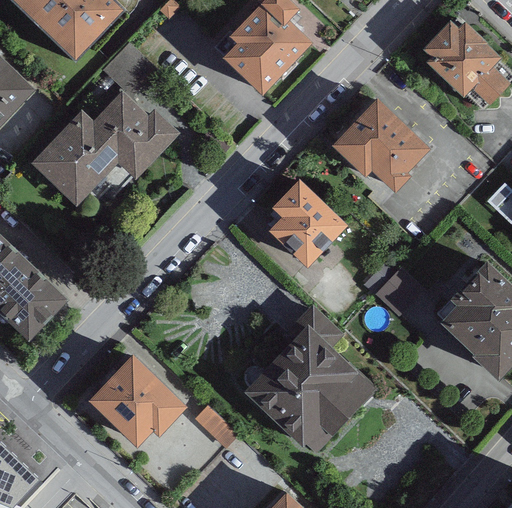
[(125,9),(115,0),(12,0),(76,61),(125,9)]
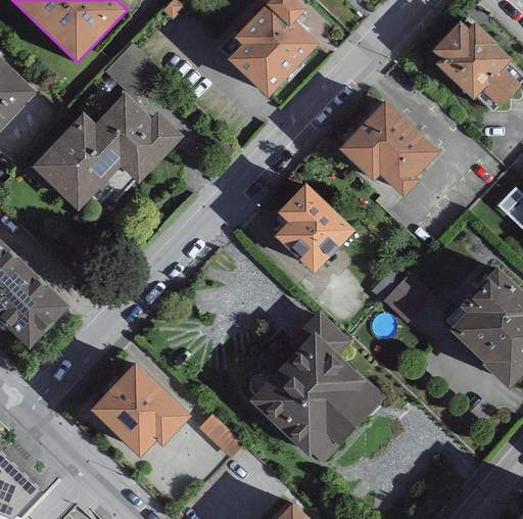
[(305,10),(294,0),(270,0),(233,39),(241,46),(229,60),(267,97),(318,44),(294,22),(305,10)]
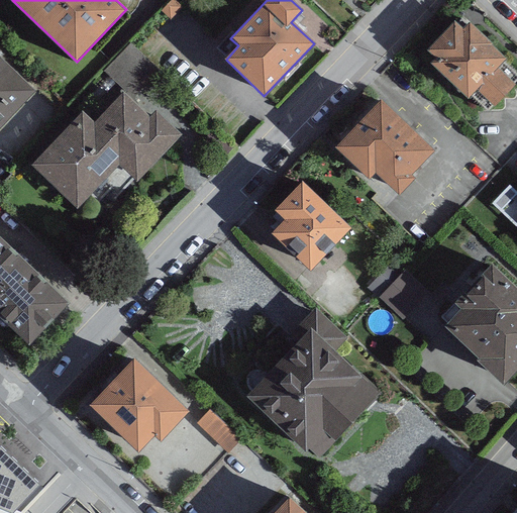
[(493,43),(470,20),(462,27),(455,20),(428,49),(435,57),(430,62),(469,98),(478,89),(495,105),(514,84),(497,68),(506,58),(492,44),(493,43)]
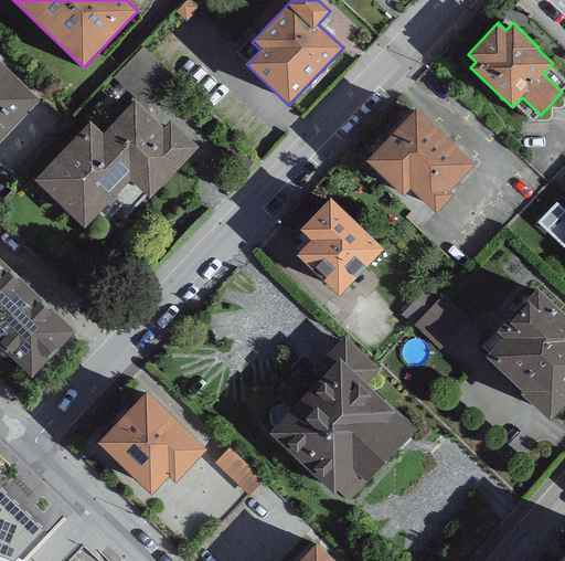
[(0,138),(38,99),(0,62),(0,138)]
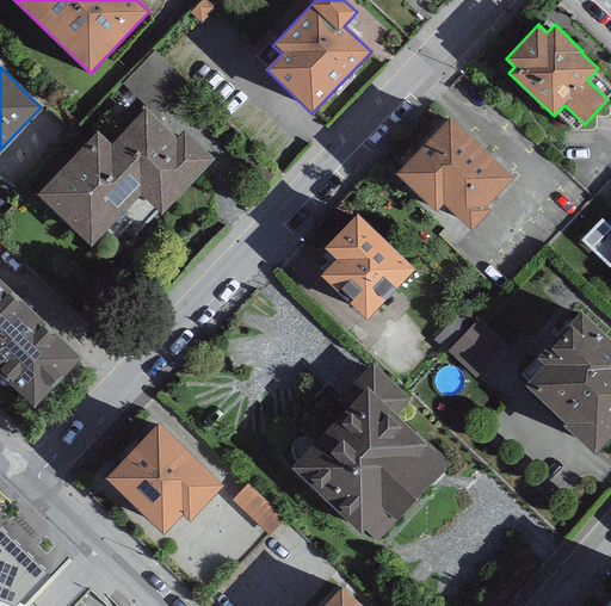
[(177,137),(146,107),(111,143),(98,130),(38,191),(91,242),(141,192),(161,212),(214,158),(185,129),(177,137)]
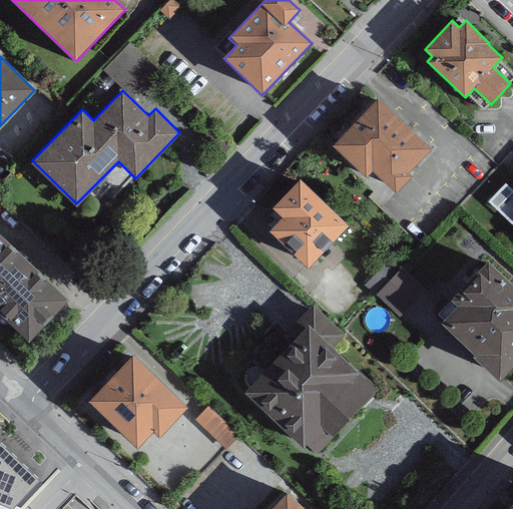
[(431,150),(379,99),(332,146),(365,179),(372,172),(395,194),(412,177),(408,173),(431,150)]
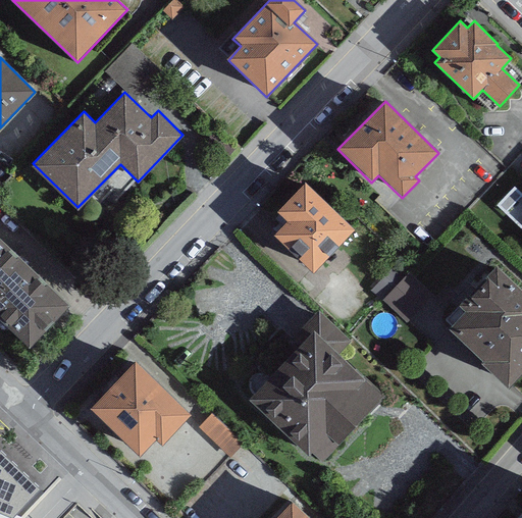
[(354,228),(304,183),(275,214),(285,223),(273,237),(312,272),(354,228)]
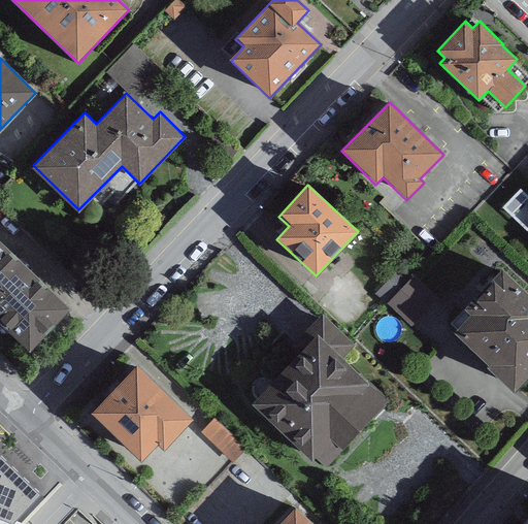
[(527,197),(521,191),(504,208),(527,230),(527,197)]
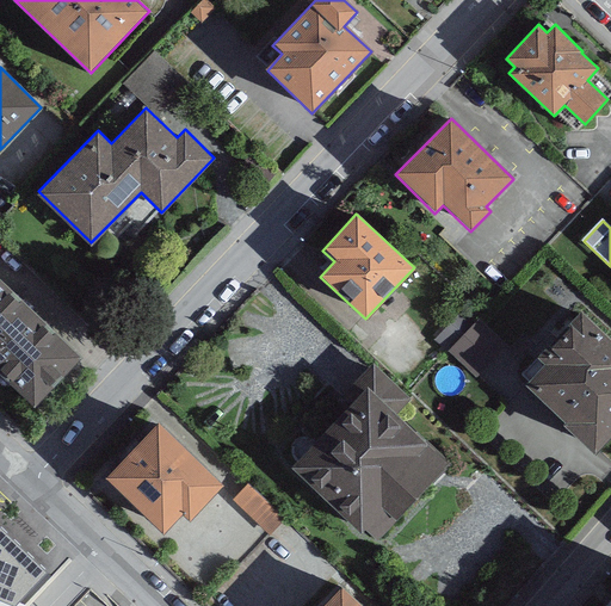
[(80,359),(0,282),(0,373),(35,407),(80,359)]
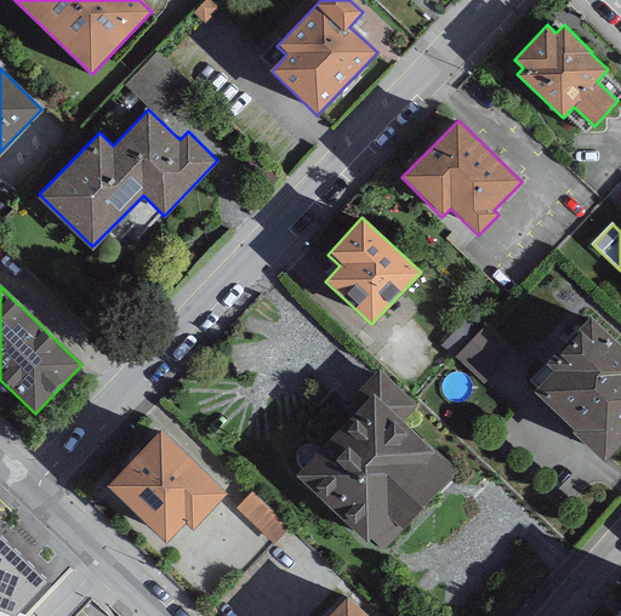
[(620,344),(590,317),(545,364),(553,372),(533,393),(605,461),(620,444),(620,344)]
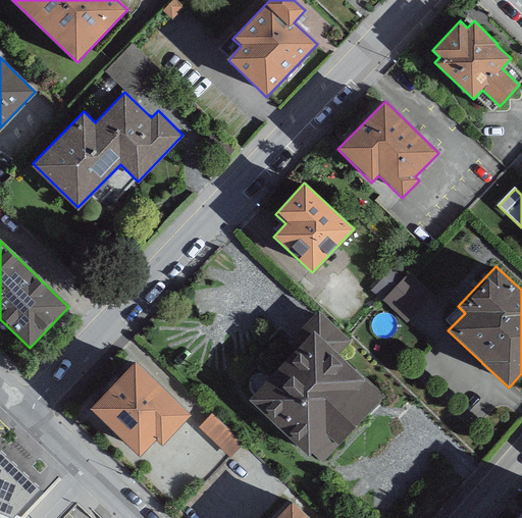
[(409,323),(434,295),(410,272),(383,301),(409,323)]
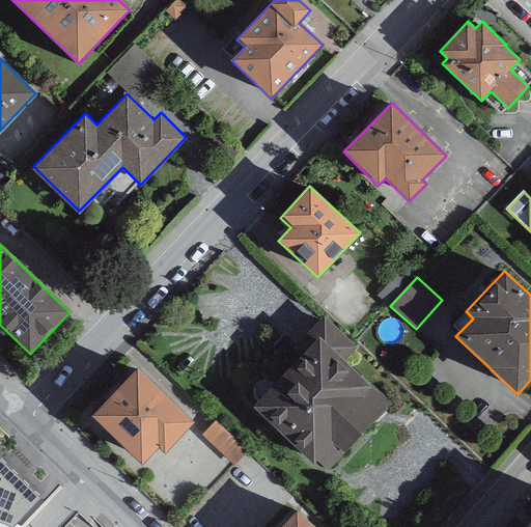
[(355,344),(324,315),(295,345),(302,353),(251,407),(312,465),(317,461),(327,469),(391,403),(343,357),(355,344)]
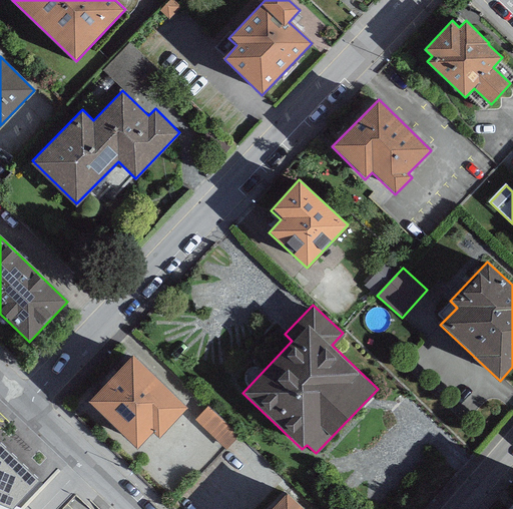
[(187,409),(133,357),(88,403),(136,449),(152,432),(158,438),(187,409)]
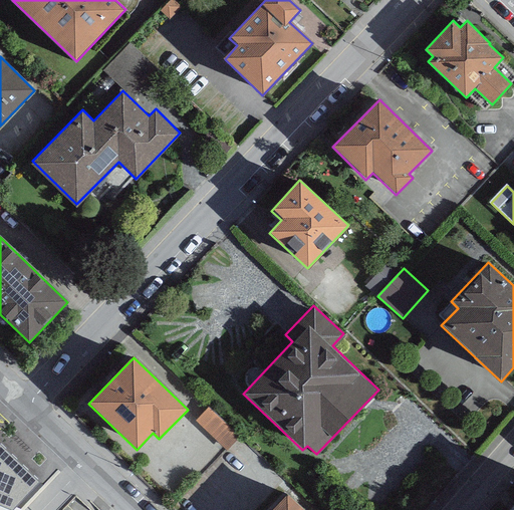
[(224,446),(237,432),(210,408),(197,422),(224,446)]
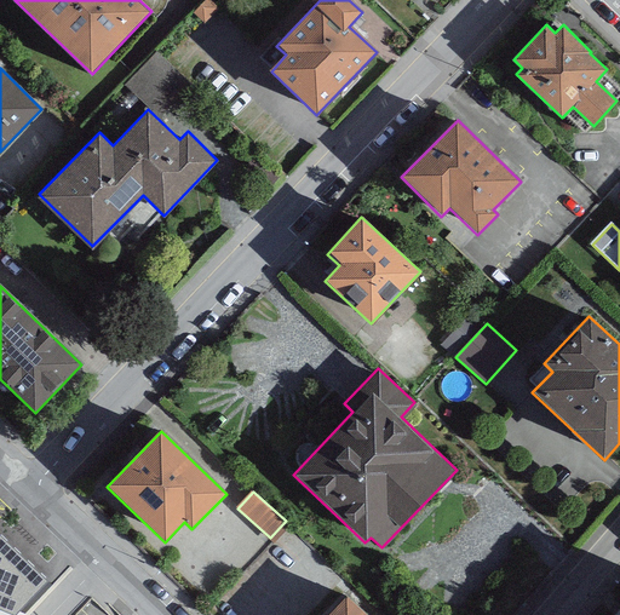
[(367,614),(348,595),(328,614),(367,614)]
